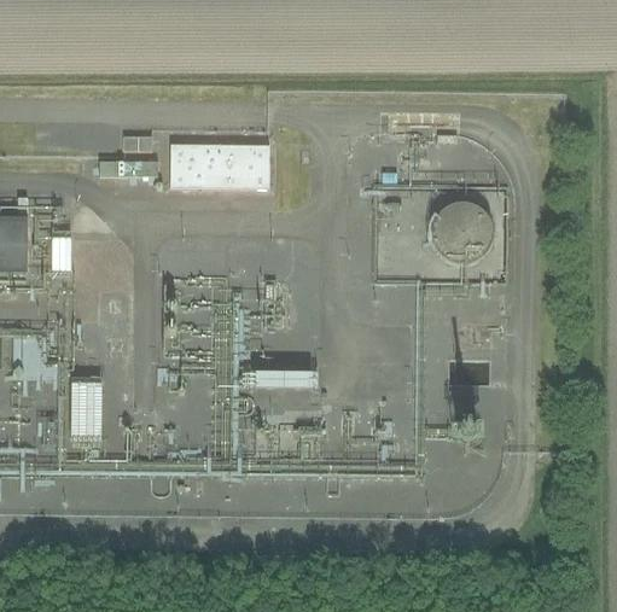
[(152,138),(124,137),(124,151),(152,151),(152,138)]
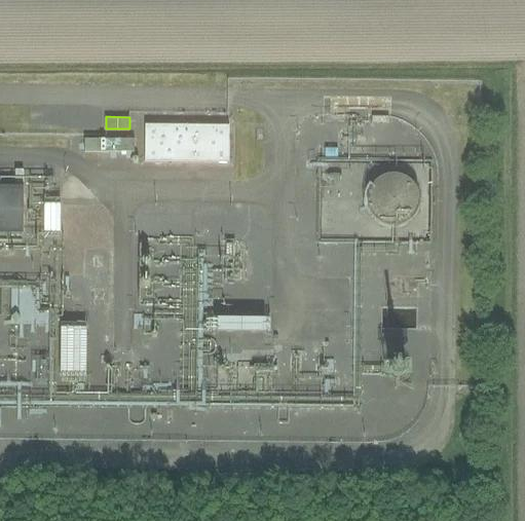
[(229,123),(145,122),(145,159),(229,160),(229,123)]
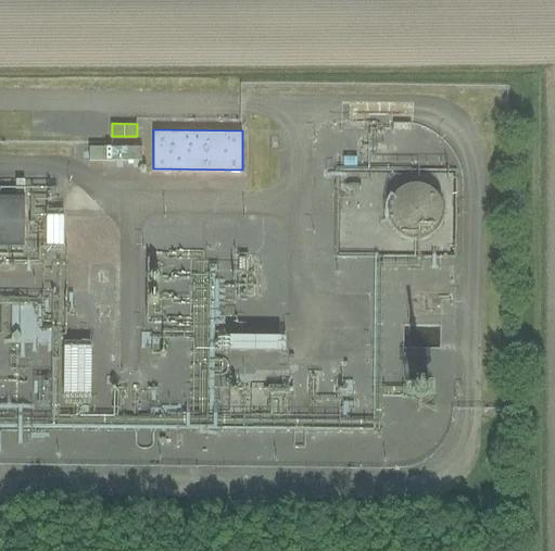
[(92,158),(143,158),(144,143),(92,143),(92,158)]
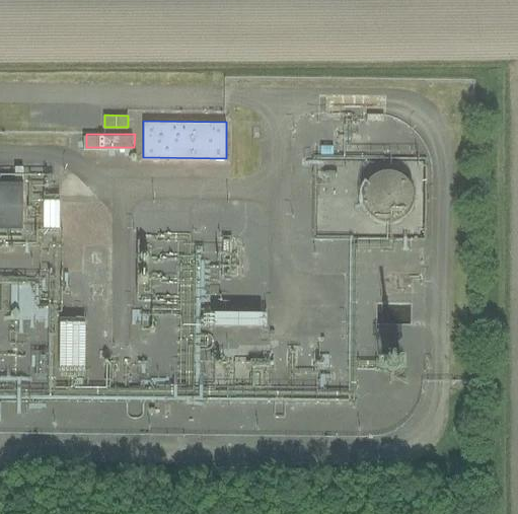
[(367,206),(371,212),(376,216),(382,219),(389,220),(396,219),(403,216),(409,211),(413,206),(415,199),(416,192),(414,185),(411,178),(405,173),(399,170),(392,168),(385,168),(379,170),(373,174),(368,179),(365,186),(364,193),(364,200),(367,206)]
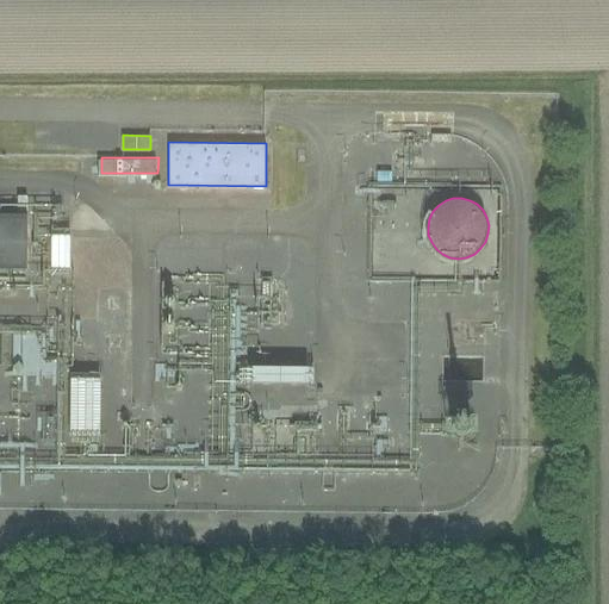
[(0,213),(0,267),(30,267),(30,215),(0,213)]
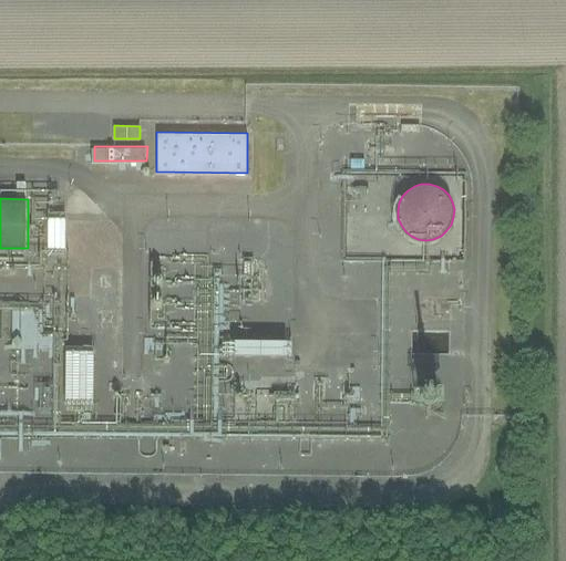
[(47,242),(64,242),(64,211),(47,211),(47,242)]
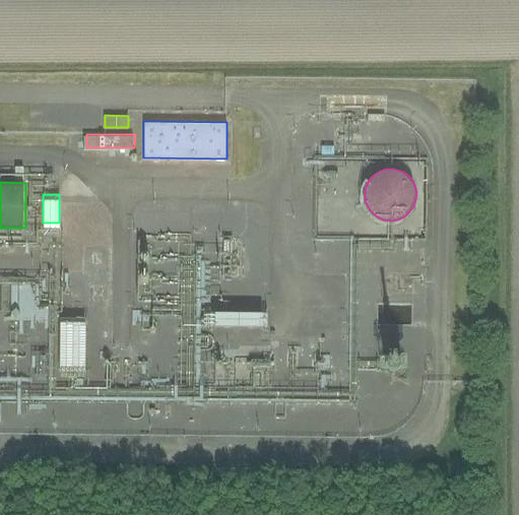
[(0,343),(10,343),(10,296),(0,296),(0,343)]
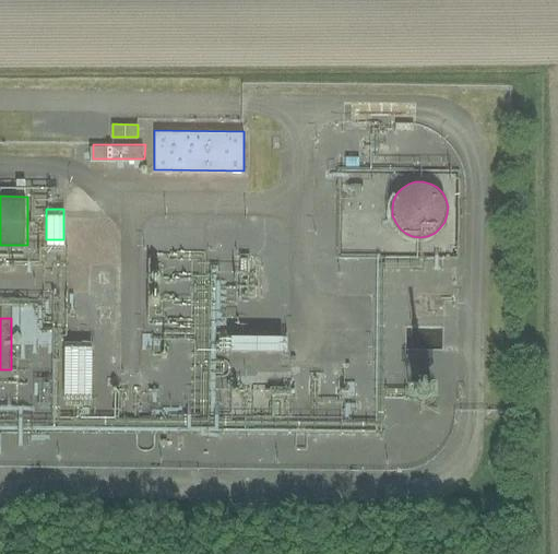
[(93,391),(93,342),(62,341),(62,391),(93,391)]
